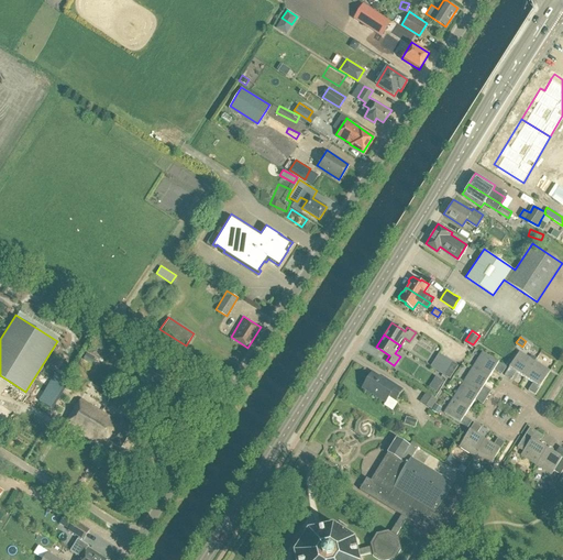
[(536,359),(537,357),(531,353),(529,355),(519,349),(505,373),(511,377),(516,370),(525,375),(536,359)]
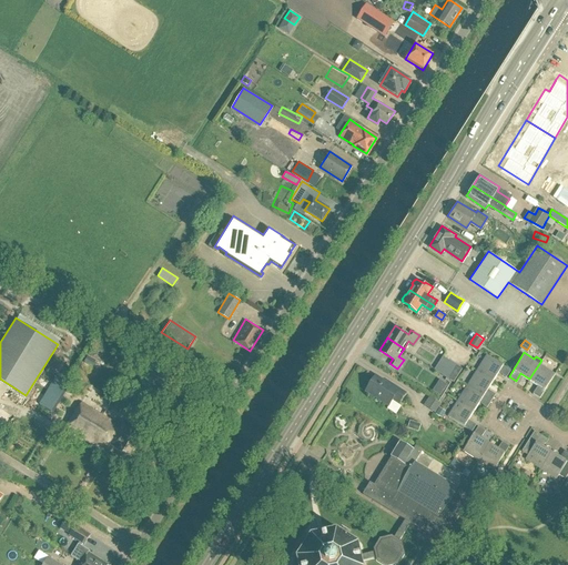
[(477,367),(494,379),(499,371),(507,375),(511,369),(487,353),(477,367)]
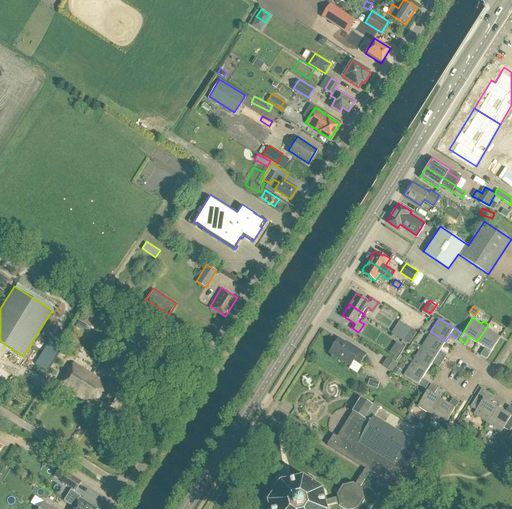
[(409,343),(416,331),(399,320),(391,331),(409,343)]
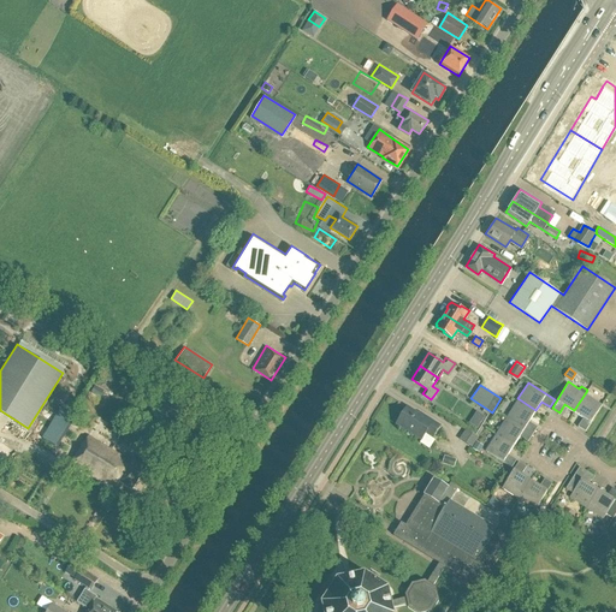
[(586,392),(574,410),(584,416),(578,425),(586,429),(602,403),(586,392)]
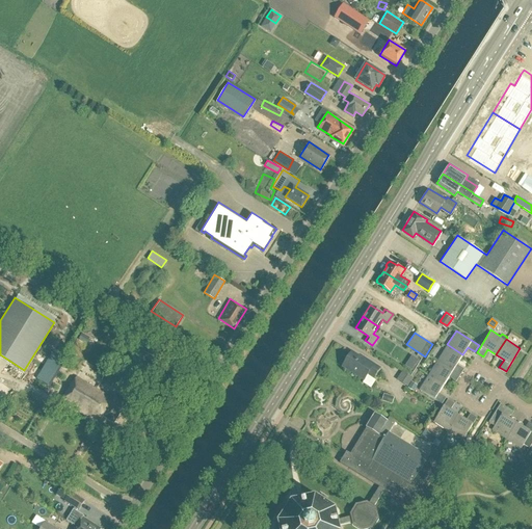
[(457,363),(462,354),(447,344),(439,359),(460,373),(464,367),(457,363)]
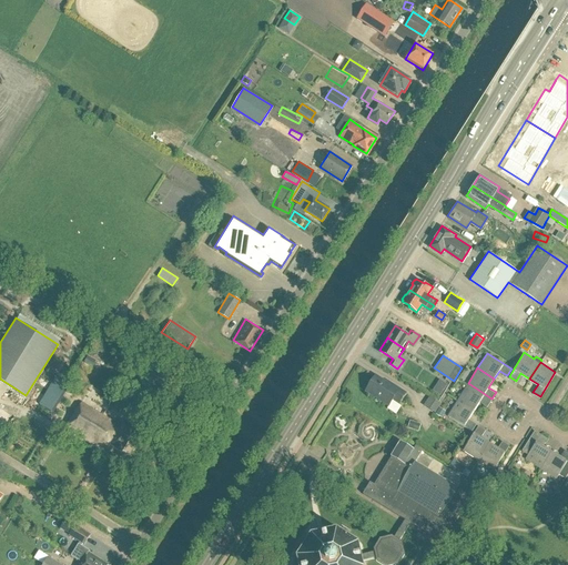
[(391,383),(375,374),(365,390),(388,405),(393,399),(398,402),(406,391),(392,382),(391,383)]
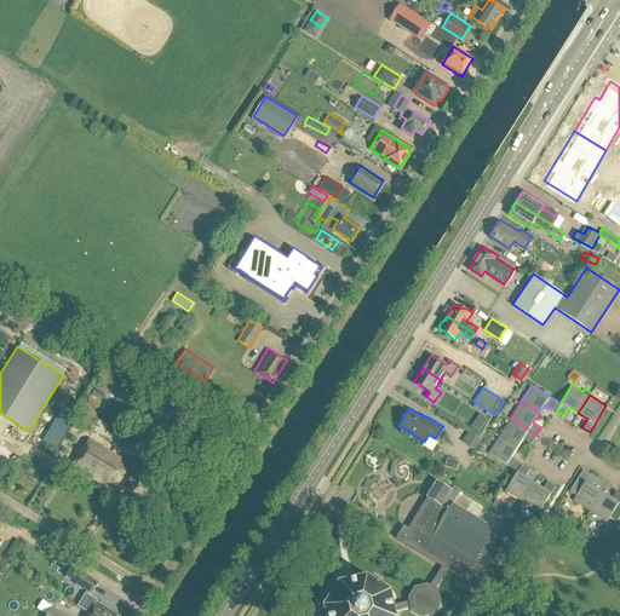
[(72,416),(74,413),(68,409),(65,413),(59,410),(41,439),(57,449),(76,419),(72,416)]
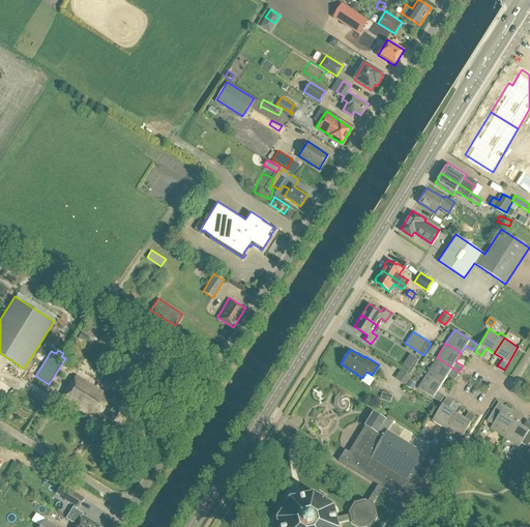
[(454,378),(459,372),(437,357),(428,372),(443,381),(448,374),(454,378)]
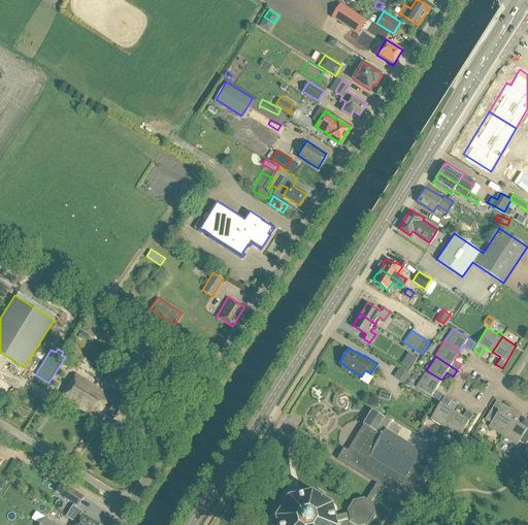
[(400,367),(394,374),(401,380),(407,372),(400,367)]
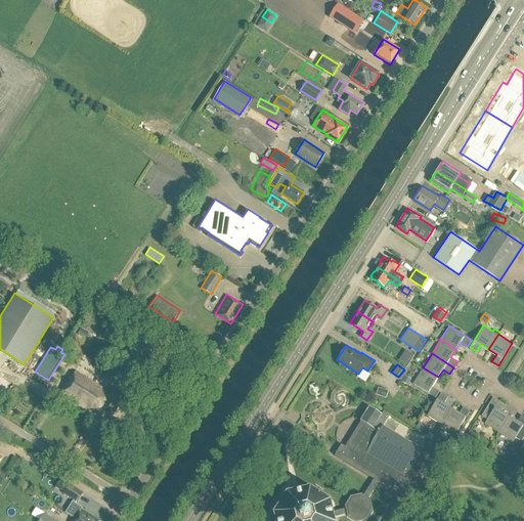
[(111,380),(115,374),(103,367),(99,374),(111,380)]
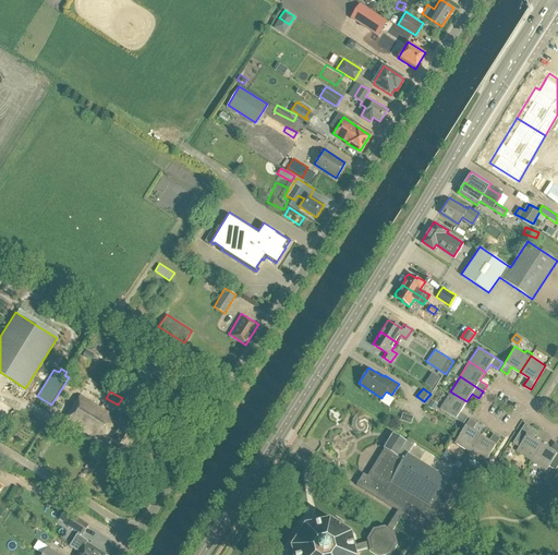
[(461,410),(466,401),(450,391),(440,407),(464,421),(469,414),(461,410)]
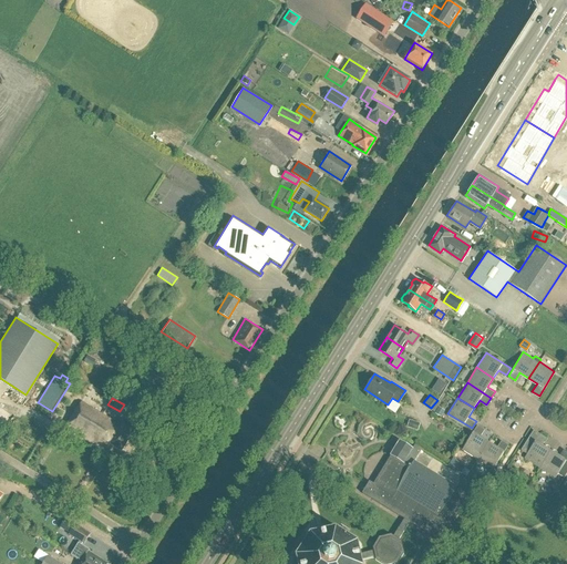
[(121,451),(136,427),(123,418),(122,421),(114,417),(112,420),(106,416),(106,414),(82,399),(65,426),(105,451),(110,443),(121,451)]
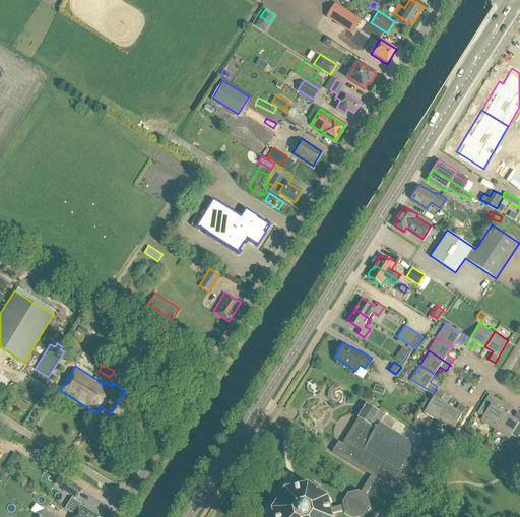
[(403,372),(399,377),(404,380),(408,375),(403,372)]
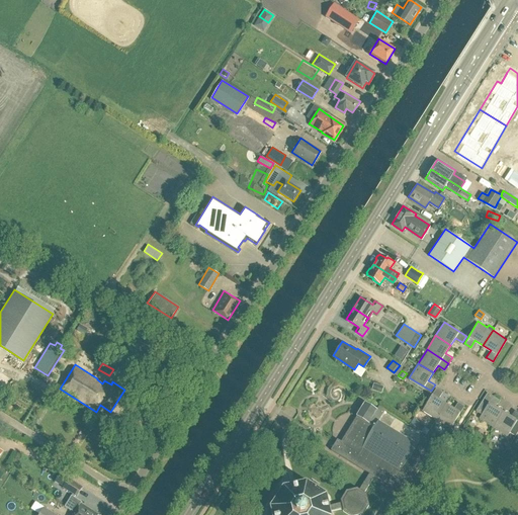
[(437,417),(446,402),(439,397),(443,391),(437,387),(423,408),(437,417)]
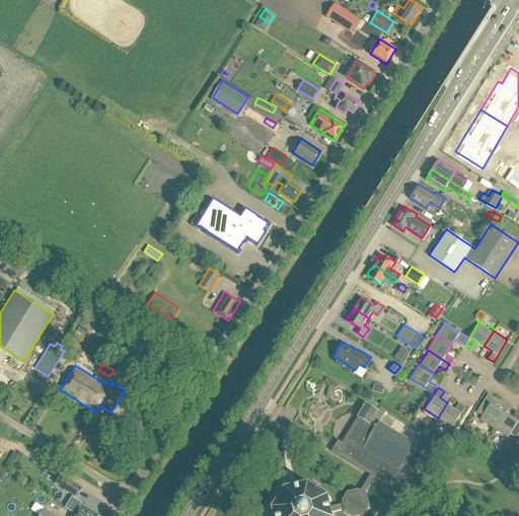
[(495,426),(504,411),(497,406),(501,399),(489,391),(477,410),(483,414),(480,417),(495,426)]
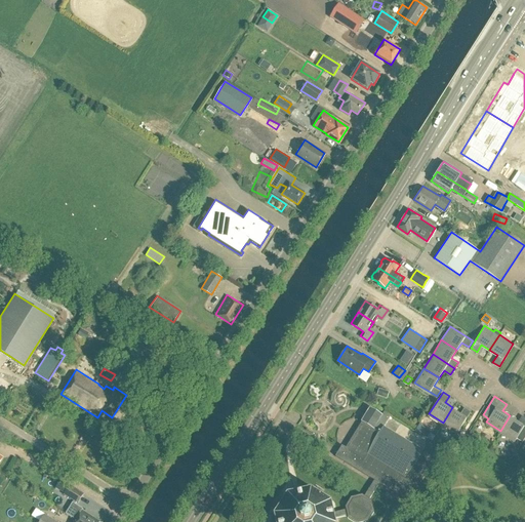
[(452,407),(443,423),(457,432),(471,410),(465,406),(460,412),(452,407)]
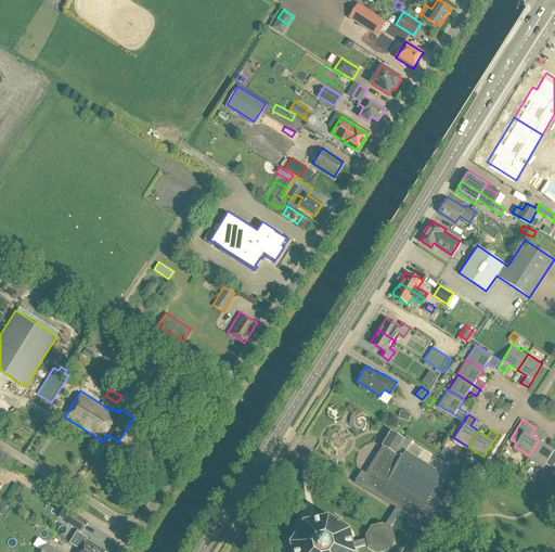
[(394,453),(398,447),(400,444),(407,448),(412,438),(405,434),(403,438),(390,431),(382,446),(392,452),(394,453)]
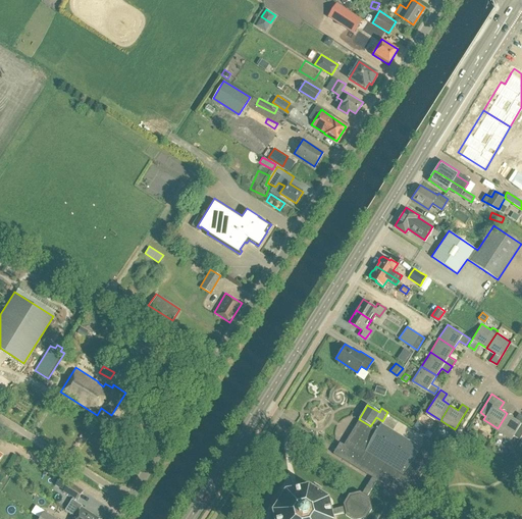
[(521,433),(521,413),(519,411),(515,418),(507,413),(498,428),(512,437),(514,433),(520,437),(521,433)]
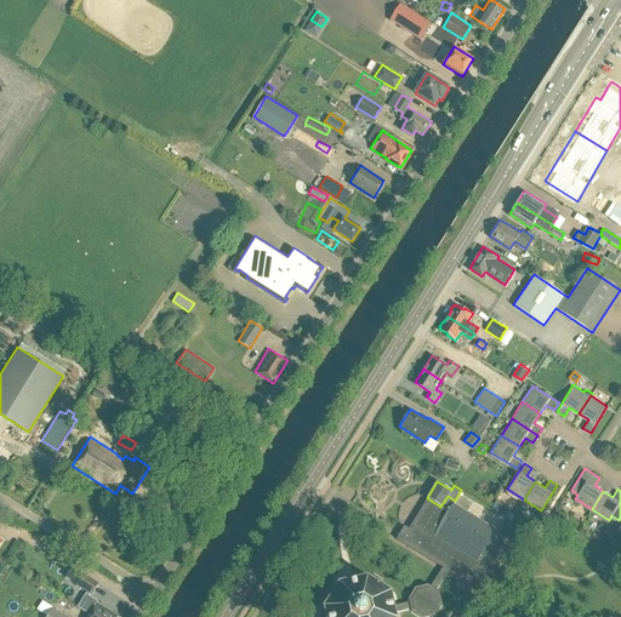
[(448,569),(482,589),(512,541),(500,532),(500,531),(454,503),(455,501),(448,496),(445,500),(440,507),(439,506),(427,498),(409,529),(404,526),(397,537),(442,565),(432,584),(428,582),(415,586),(409,594),(409,600),(397,604),(397,611),(410,609),(411,611),(421,616),(423,616),(436,615),(443,603),(439,589),(437,588),(448,569)]
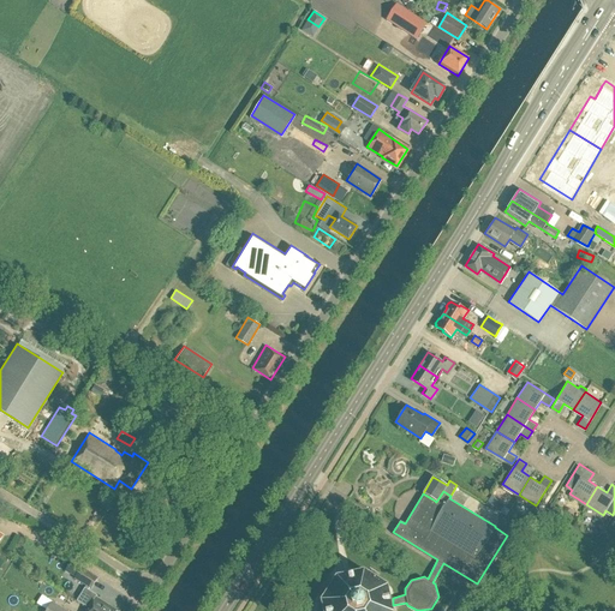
[(499,498),(491,493),(487,501),(494,505),(499,498)]
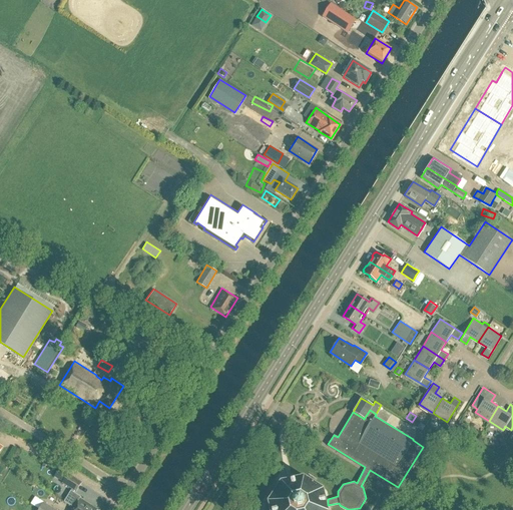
[(63,499),(73,505),(80,509),(96,509),(97,508),(79,496),(80,495),(73,491),(80,480),(58,466),(52,476),(71,487),(63,499)]
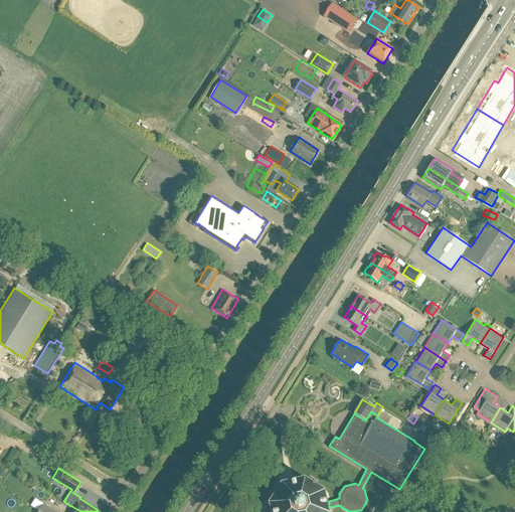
[(329,511),(330,511),(329,507),(329,501),(326,488),(306,476),(284,481),(271,501),(273,511),(329,511)]
